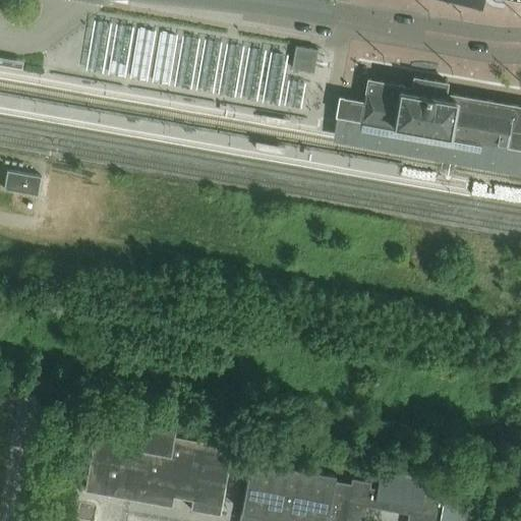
[(313,72),(317,50),(296,46),(292,68),(313,72)]
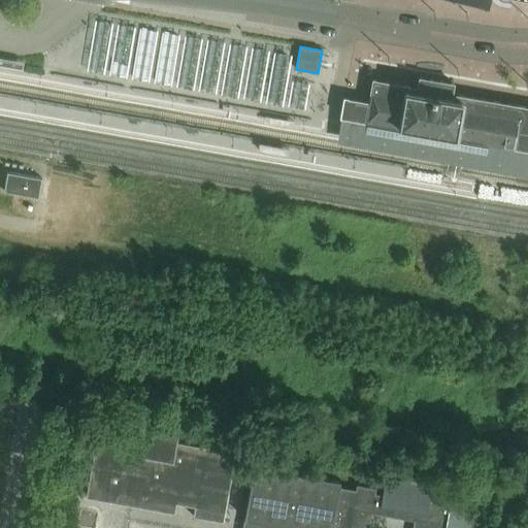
[(344,99),(341,116),(527,149),(527,108),(451,95),(453,85),(420,78),(418,89),(373,81),(369,104),(344,99)]
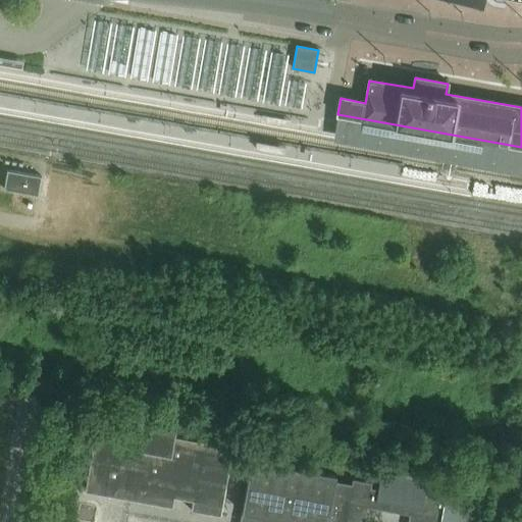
[(40,195),(43,175),(9,169),(6,189),(40,195)]
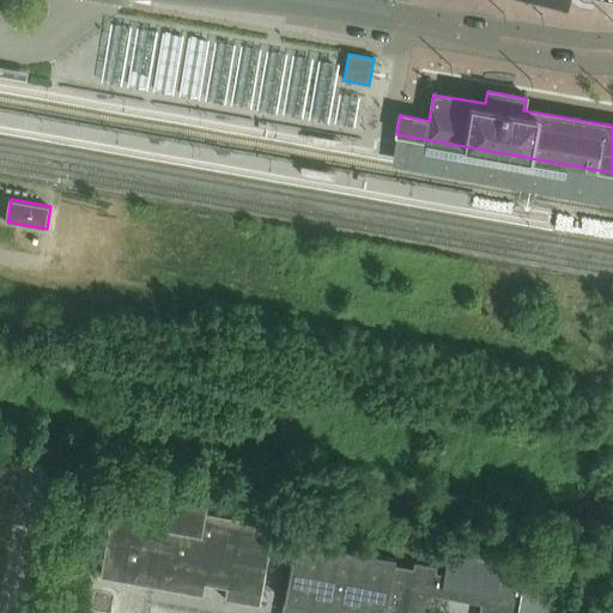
[(55,460),(58,445),(38,442),(36,456),(55,460)]
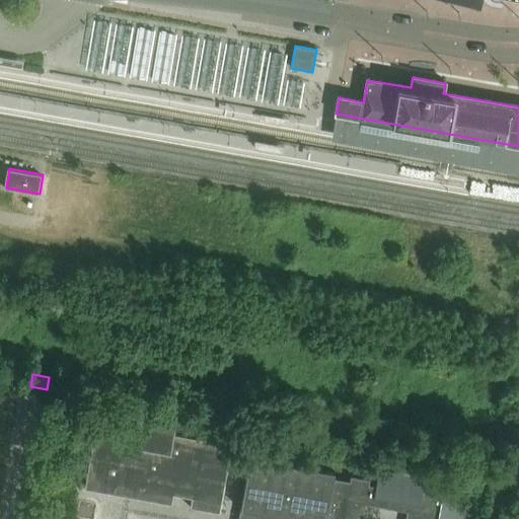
[(55,390),(57,379),(49,377),(47,389),(55,390)]
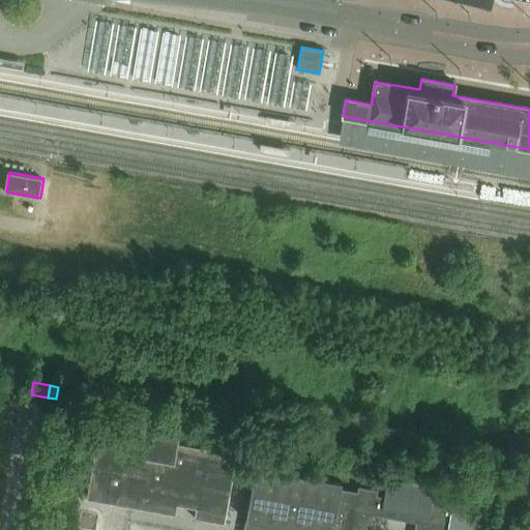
[(58,387),(56,399),(71,402),(75,389),(58,387)]
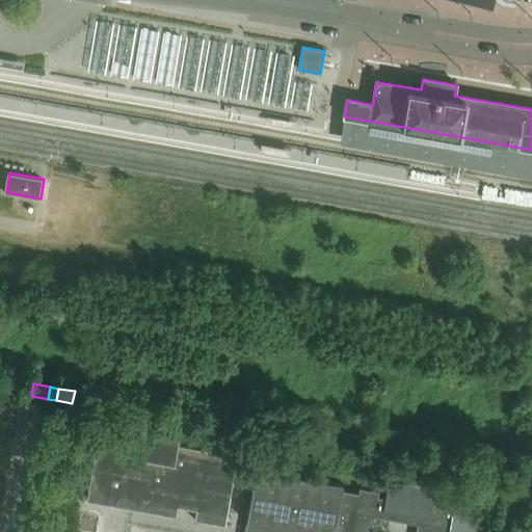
[(138,440),(99,432),(86,502),(176,517),(178,507),(196,511),(194,521),(224,526),(237,456),(179,446),(180,436),(140,429),(138,440)]
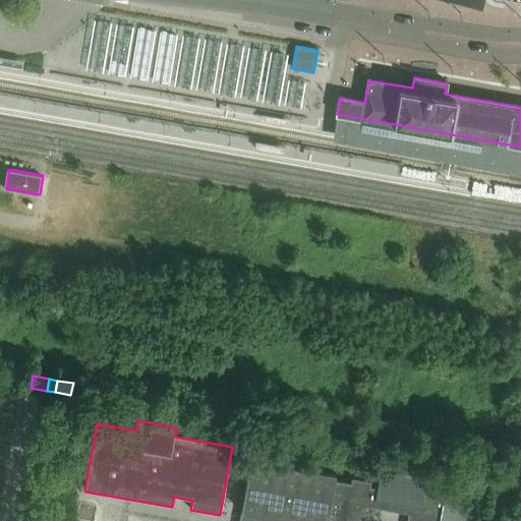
[(378,488),(369,487),(370,482),(352,479),(351,483),(335,481),(336,474),(250,459),(239,520),(465,520),(470,496),(431,488),(431,494),(423,491),(426,477),(381,469),(378,488)]
